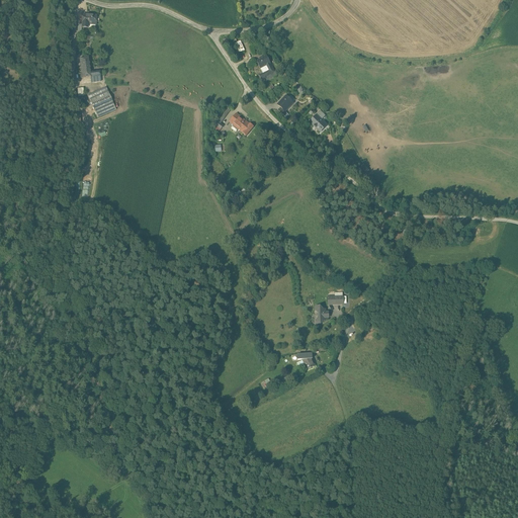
[(96,16),(82,15),(82,23),(82,27),(88,27),(88,24),(96,24),(96,16)]
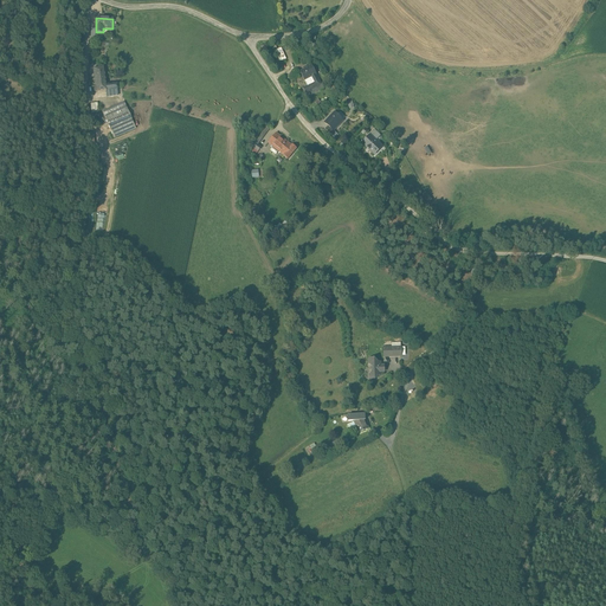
[(311,65),(300,72),(308,86),(303,89),(307,95),(311,92),(310,91),(320,85),(321,89),(323,88),(322,85),(311,65)]
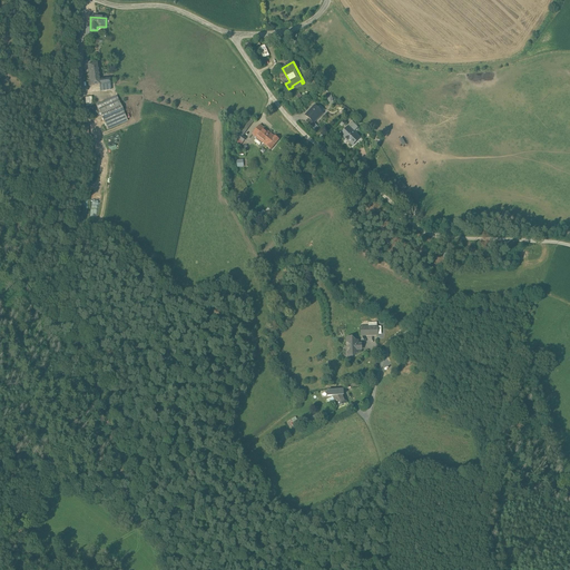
[(97,64),(87,65),(89,81),(86,81),(87,86),(89,86),(100,85),(99,79),(97,64)]
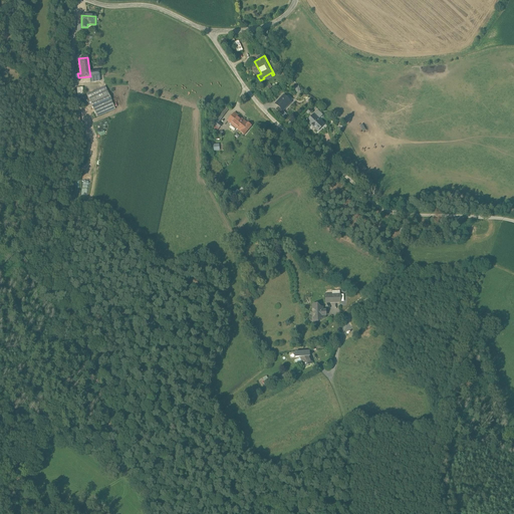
[(105,87),(86,95),(89,101),(107,93),(105,87)]
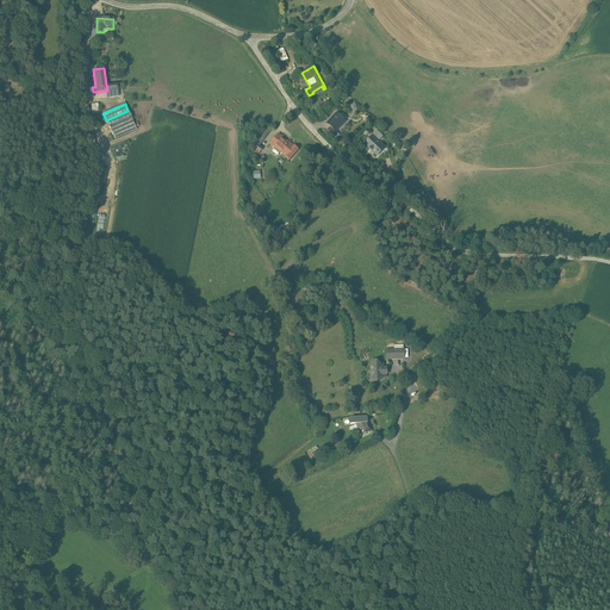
[(128,111),(106,120),(113,138),(136,130),(128,111)]
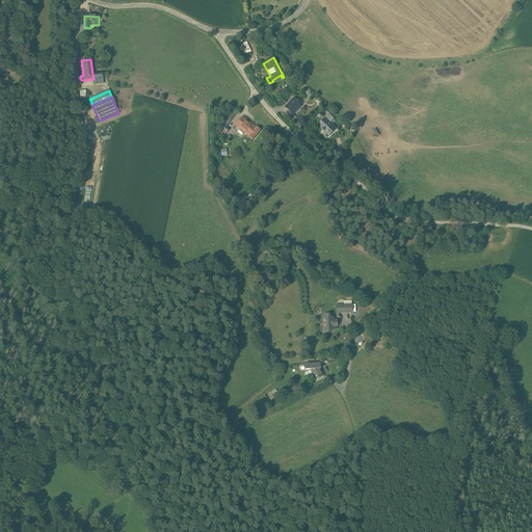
[(301,106),(293,99),(285,107),(288,110),(293,114),(301,106)]
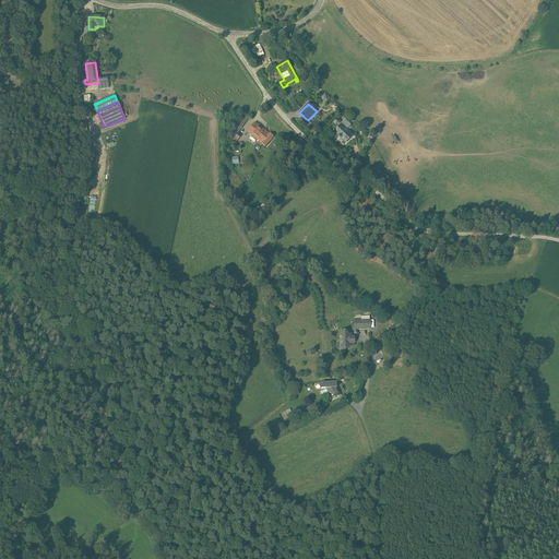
[(242,116),(232,130),(237,134),(248,120),(242,116)]
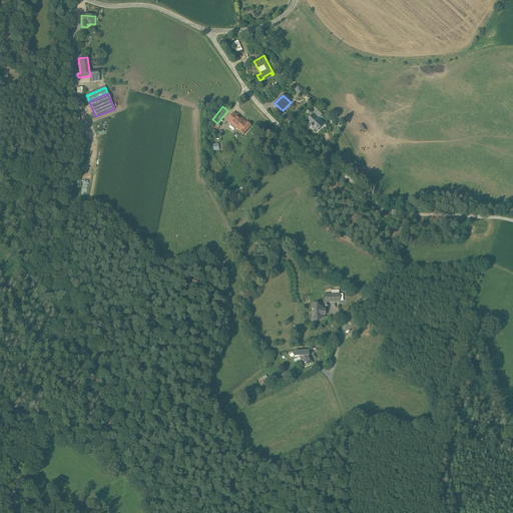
[(283,110),(278,106),(275,109),(282,115),(285,112),(283,110)]
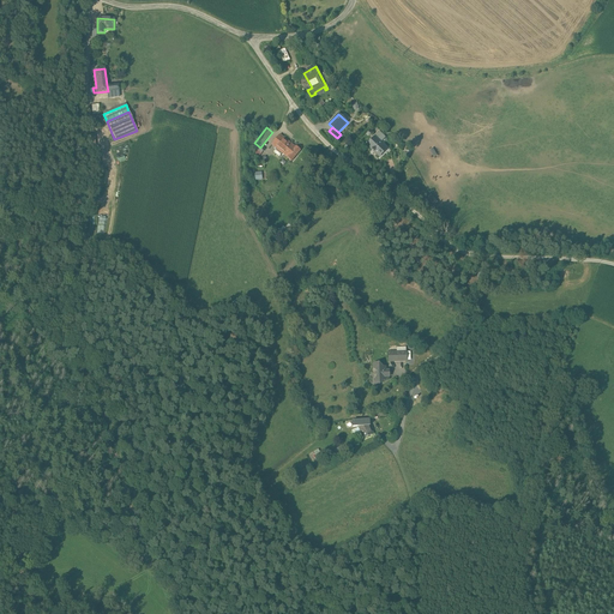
[(379,133),(375,137),(367,145),(379,157),(387,149),(380,142),(384,138),(379,133)]
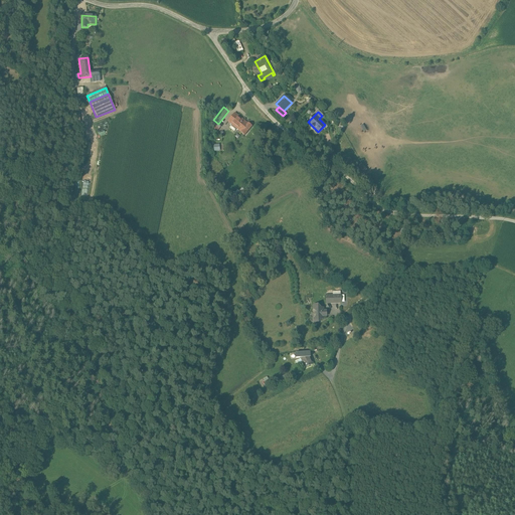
[(247,125),(234,115),(228,122),(240,133),(240,134),(243,137),(251,127),(247,124),(247,125)]
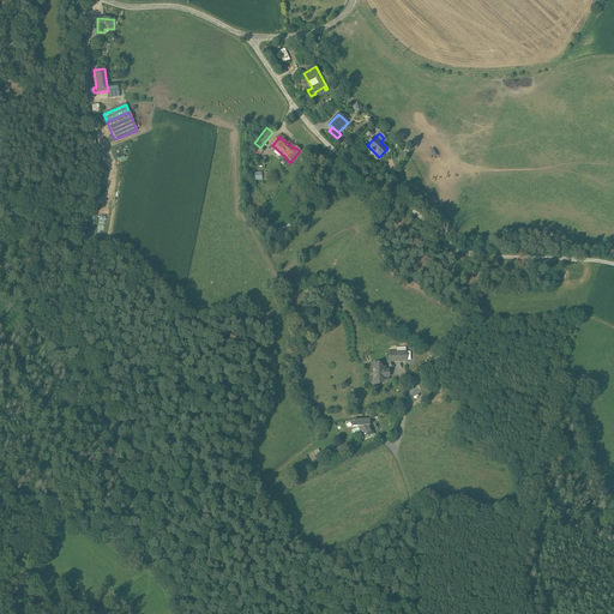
[(119,164),(127,161),(125,154),(115,157),(119,164)]
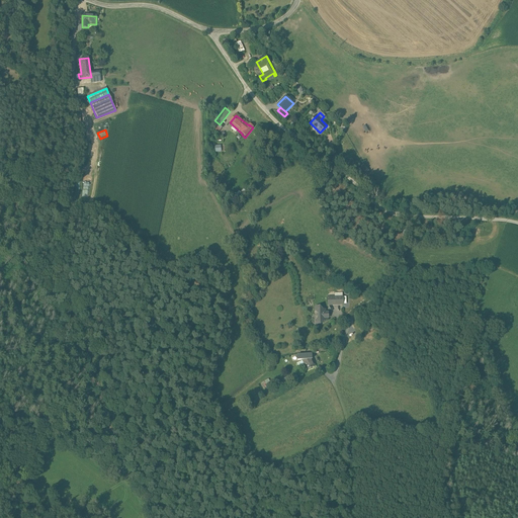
[(363,164),(358,169),(364,175),(370,170),(363,164)]
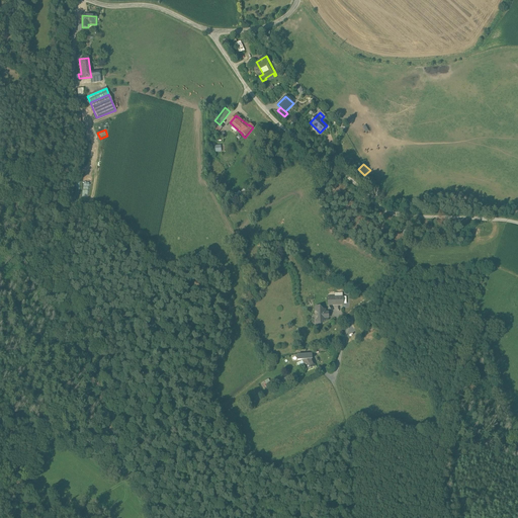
[(320,307),(316,311),(319,314),(319,318),(316,320),(321,324),(324,321),(326,321),(326,318),(328,318),(328,313),(325,313),(325,310),(323,310),(320,307)]
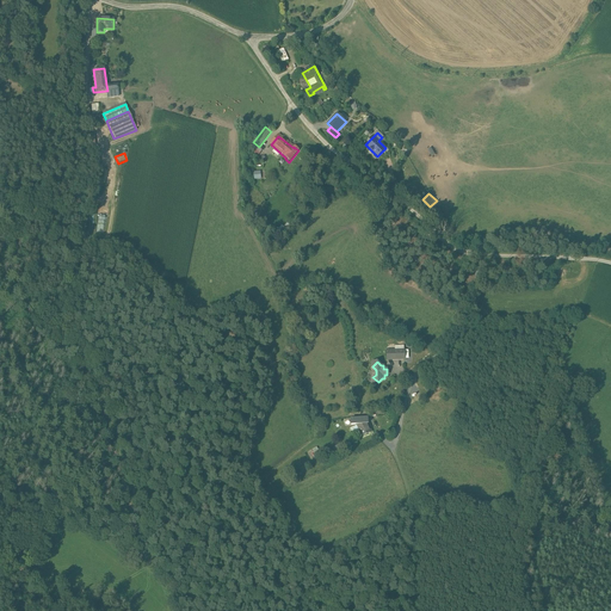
[(358,429),(356,429),(358,432),(359,432),(362,437),(371,432),(366,421),(357,426),(358,429)]
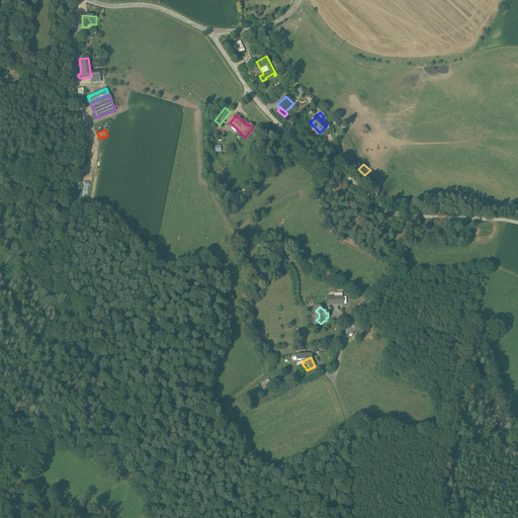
[(292,374),(283,378),(285,383),(294,379),(292,374)]
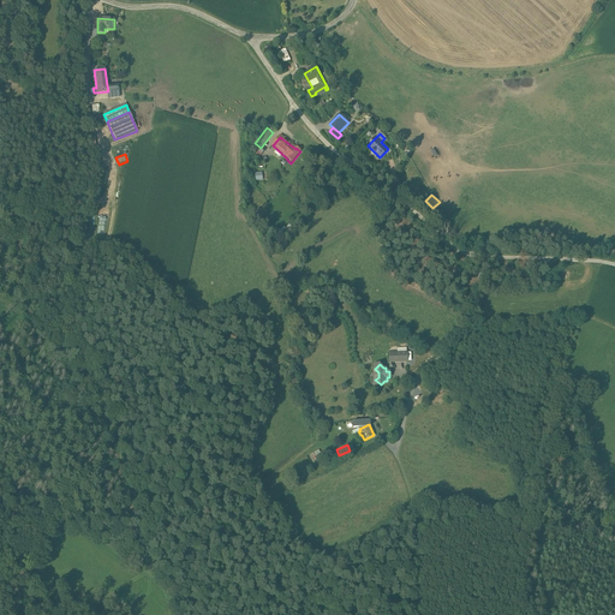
[(315,460),(323,458),(321,449),(311,453),(315,460)]
